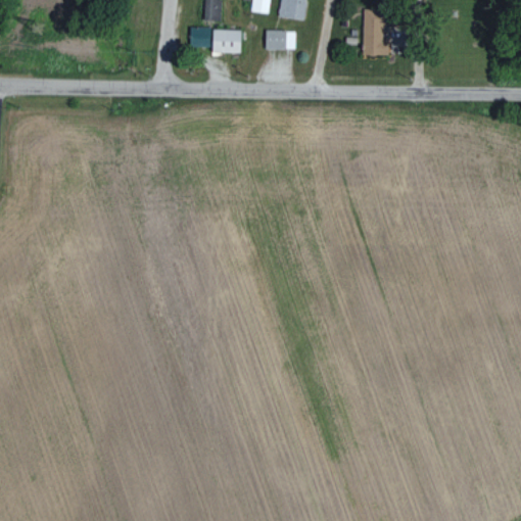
[(221,21),(222,0),(205,0),(204,20),(221,21)]
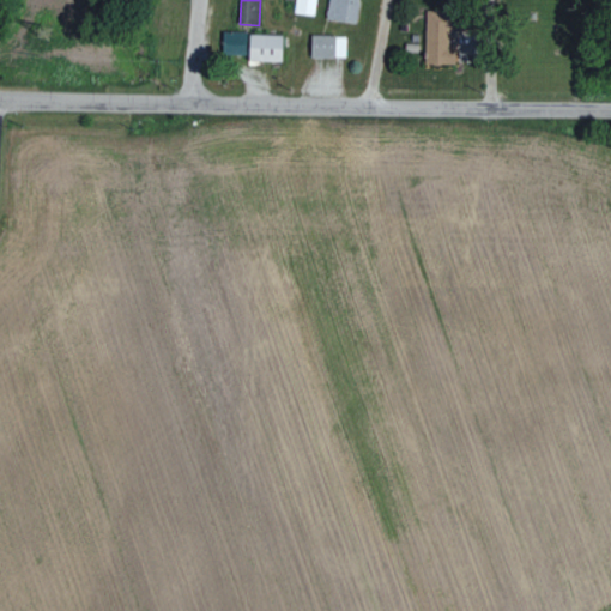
[(296,0),(295,14),(316,17),(316,0),(296,0)]
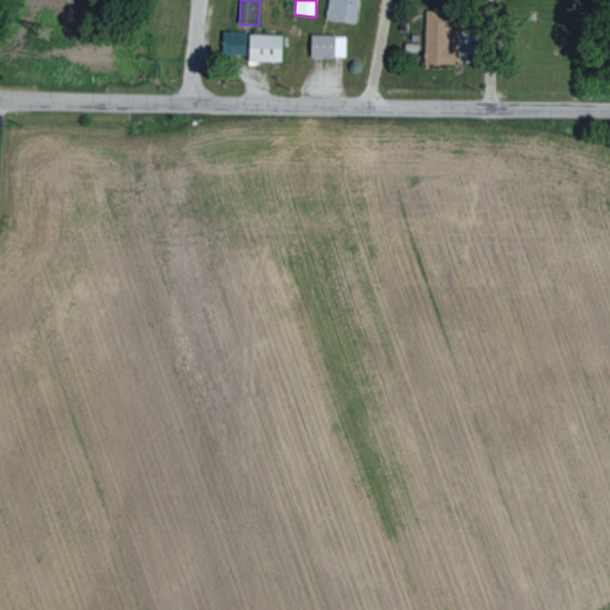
[(358,23),(358,0),(329,0),(328,22),(358,23)]
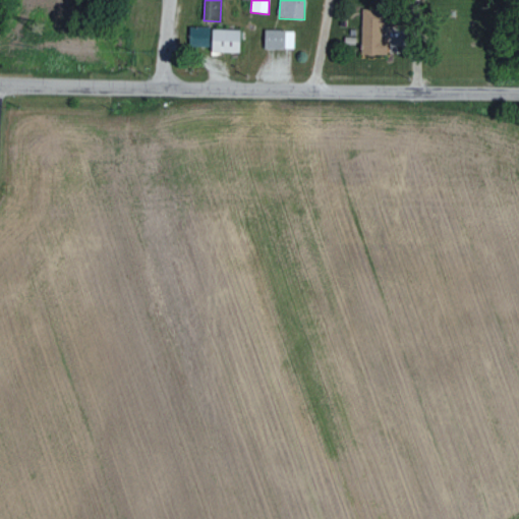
[(361,55),(388,56),(390,11),(362,10),(361,55)]
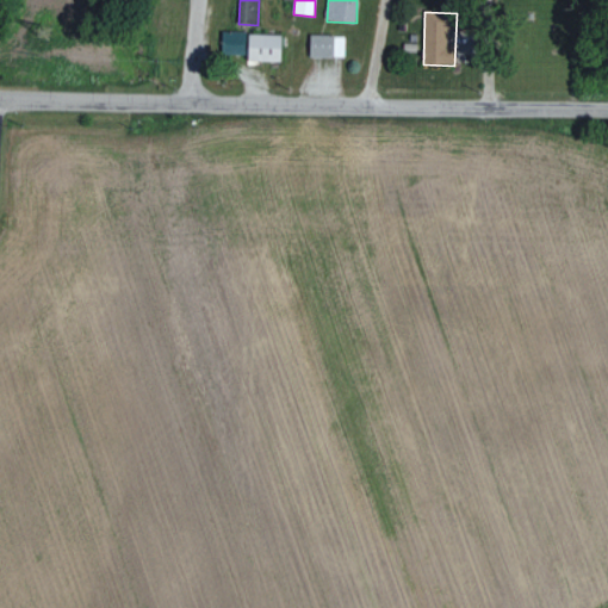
[(222,55),(247,56),(247,61),(281,62),(283,35),(222,33),(222,55)]
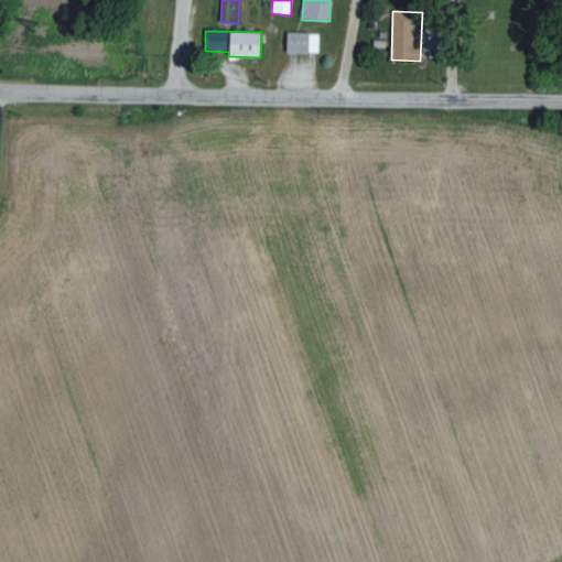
[(287,53),(319,54),(320,34),(287,33),(287,53)]
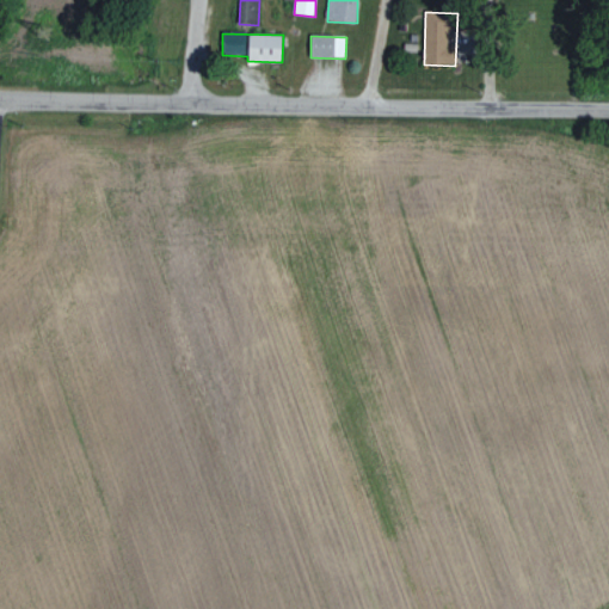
All buildings are outlined.
